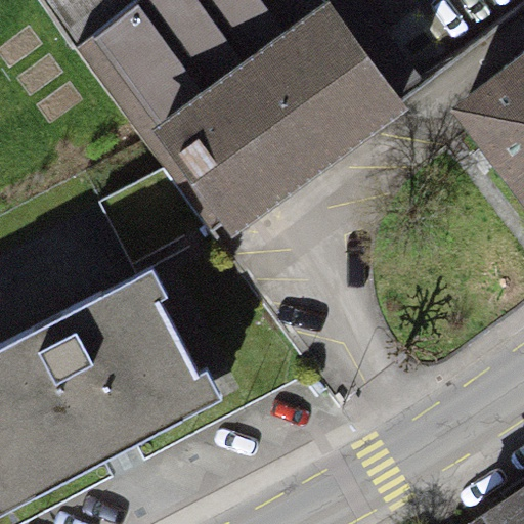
[(222,226),(232,239),(407,108),(402,99),(326,0),(41,0),(165,167),(205,222),(213,232),(222,226)]
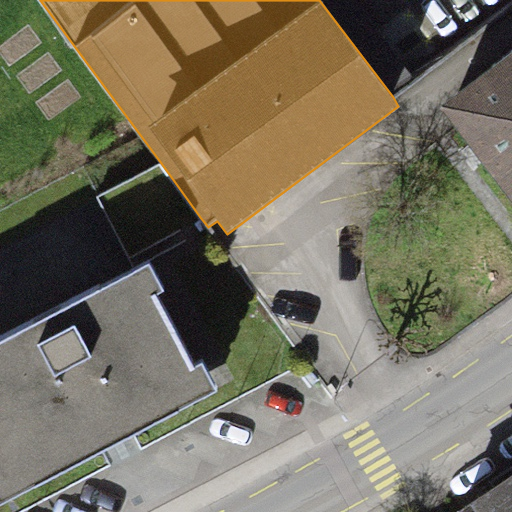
[(488,69),(439,107),(511,202),(511,51),(511,52),(507,47),(485,64),(488,69)]
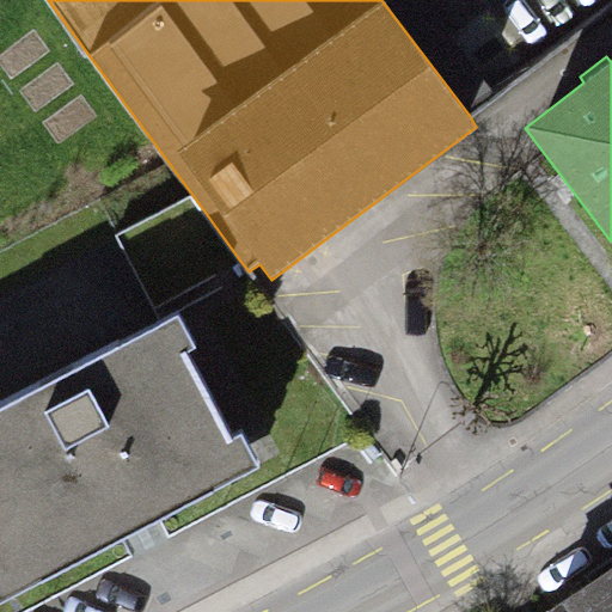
[(239,259),(193,195),(115,234),(157,308),(239,259)]
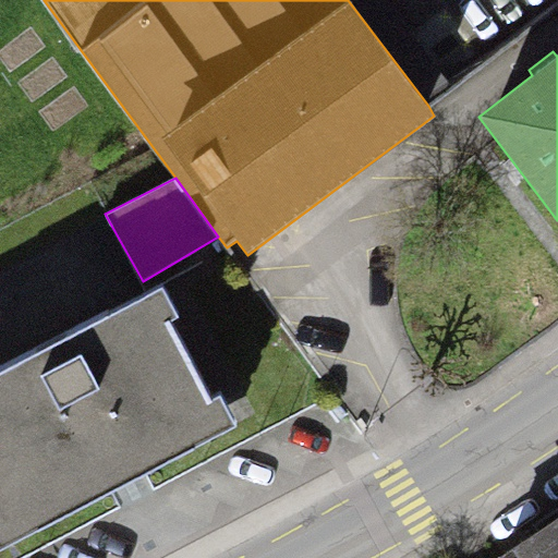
[(0,545),(234,424),(162,286),(0,370),(0,545)]
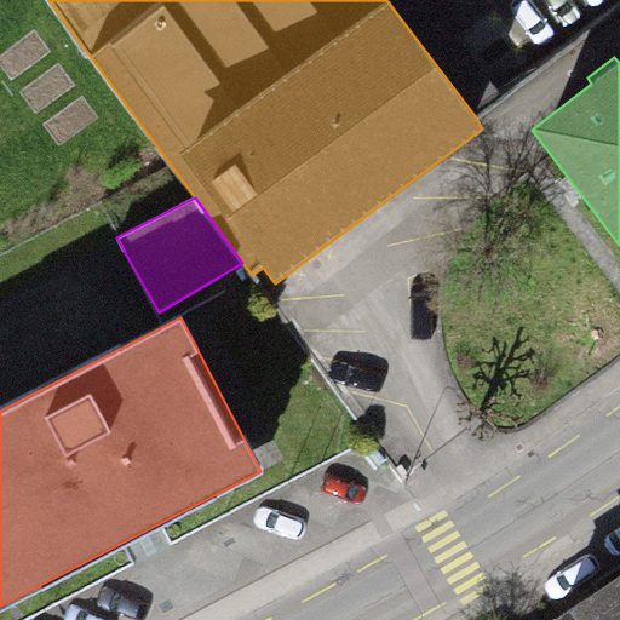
[(619,619),(619,575),(554,619),(619,619)]
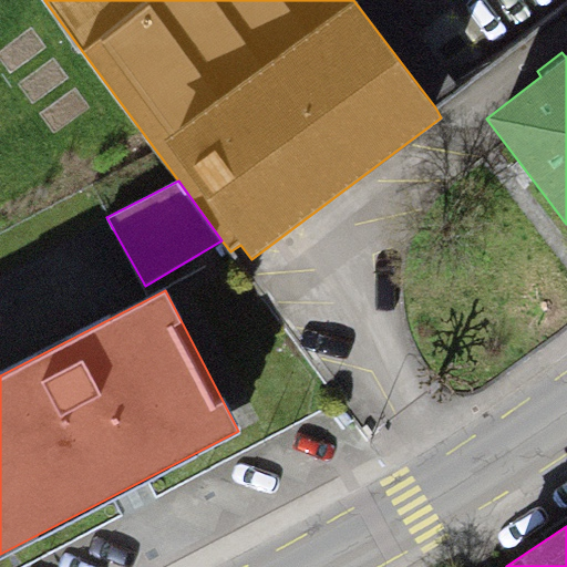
All buildings are outlined.
